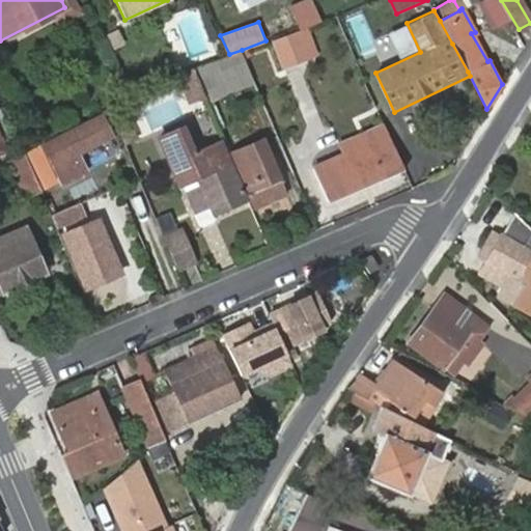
[(314,52),(304,26),(298,28),(307,55),(314,52)]
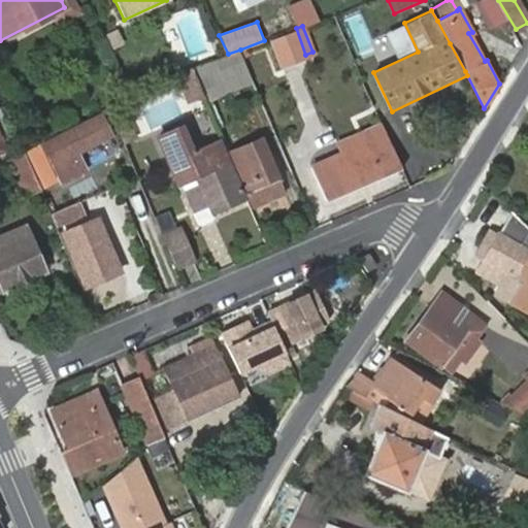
[(269,38),(279,65),(305,55),(296,28),(269,38)]
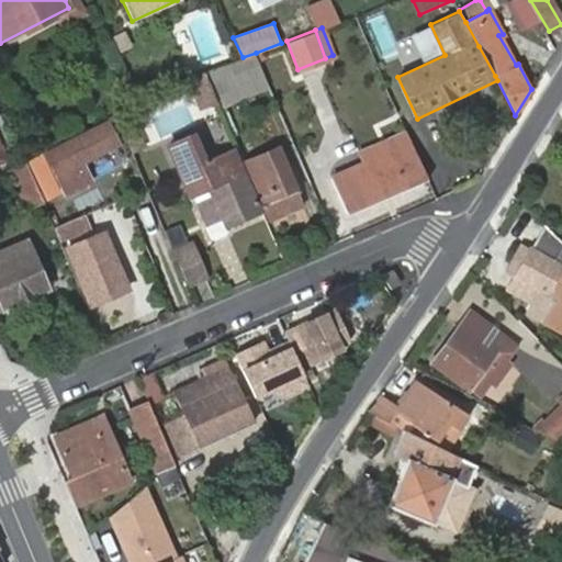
[(261,56),(213,69),(223,105),(271,92),(261,56)]
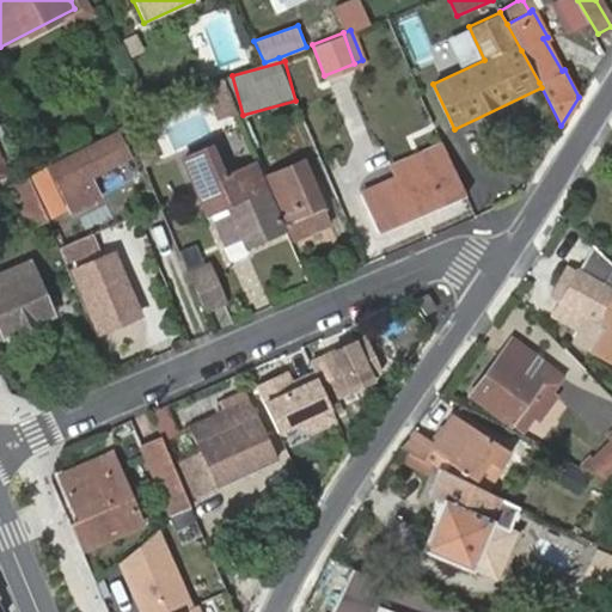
[(226,79),(202,91),(219,124),(243,114),(226,79)]
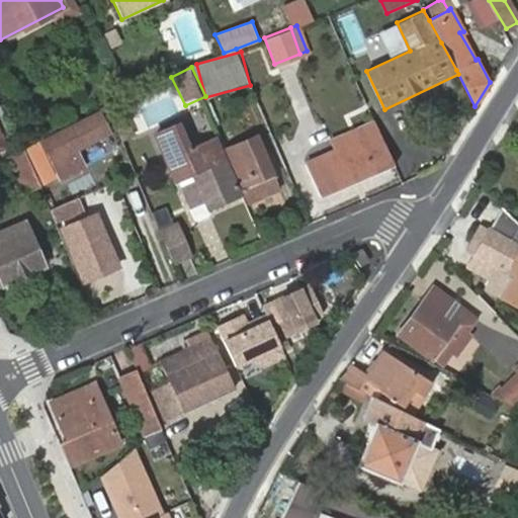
[(99,113),(42,143),(52,159),(107,132),(99,113)]
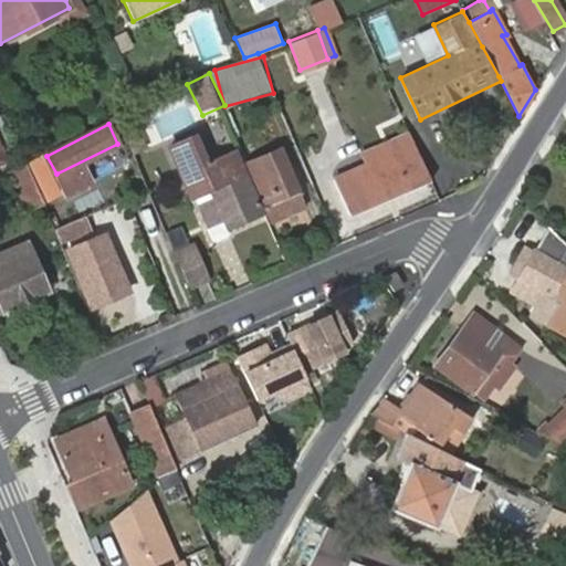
[(169,145),(185,181),(202,175),(223,226),(260,210),(234,150),(207,161),(196,134),(169,145)]
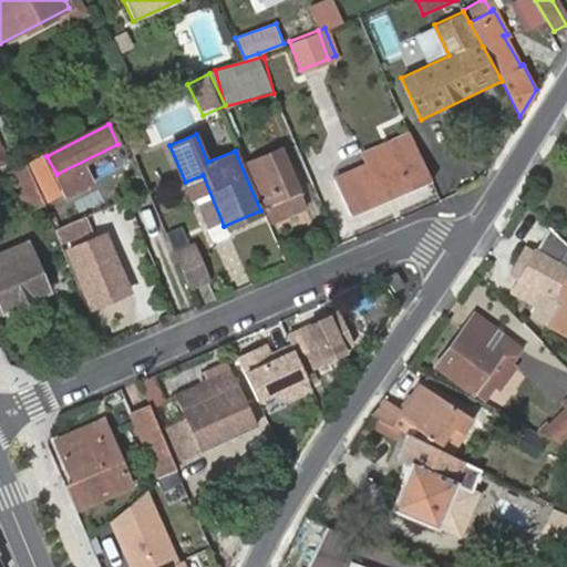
[(397,157),(337,183),(352,219),(391,203),(389,197),(410,188),(413,193),(433,184),(413,138),(392,148),(397,157)]
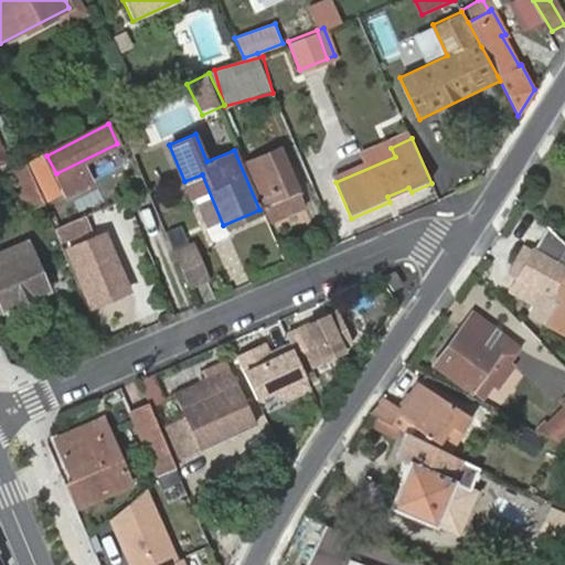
[(246,161),(270,217),(302,204),(279,148),(246,161)]
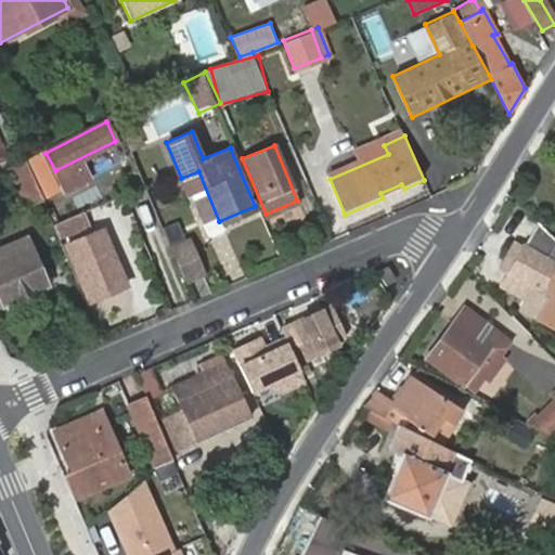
[(121,146),(90,164),(95,172),(127,155),(121,146)]
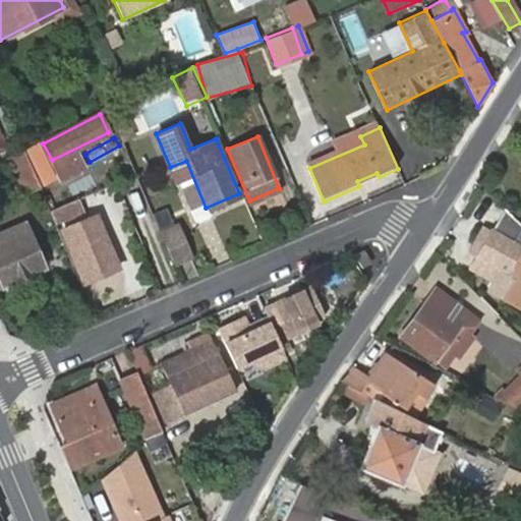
[(44,185),(54,181),(42,147),(32,150),(44,185)]
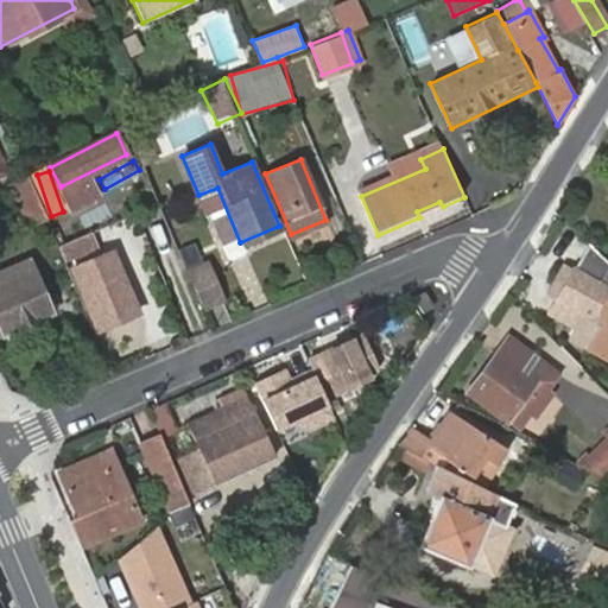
[(46,219),(29,177),(12,183),(30,227),(46,219)]
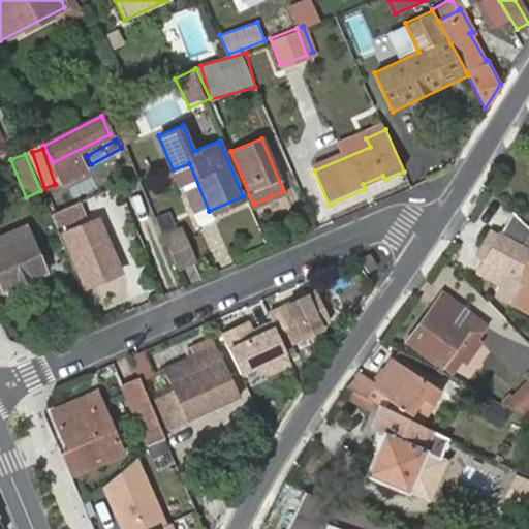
[(363,184),(365,189),(385,180),(382,176),(363,184)]
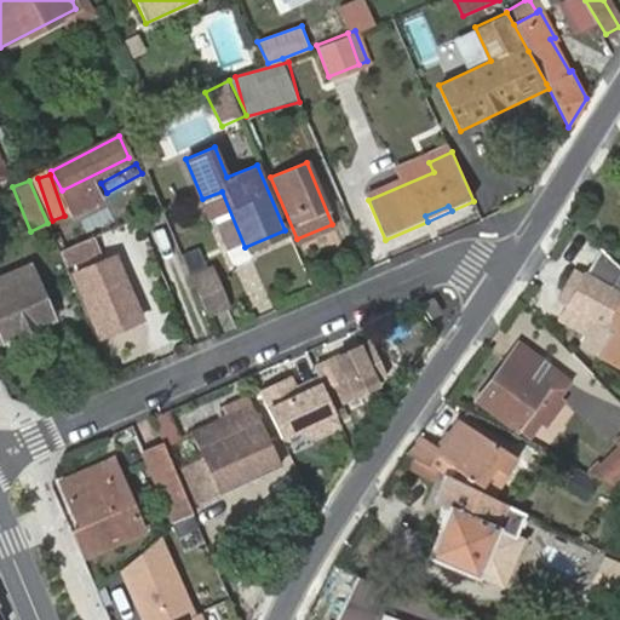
[(619,267),(603,251),(561,321),(586,337),(580,345),(598,357),(597,360),(619,373),(619,267)]
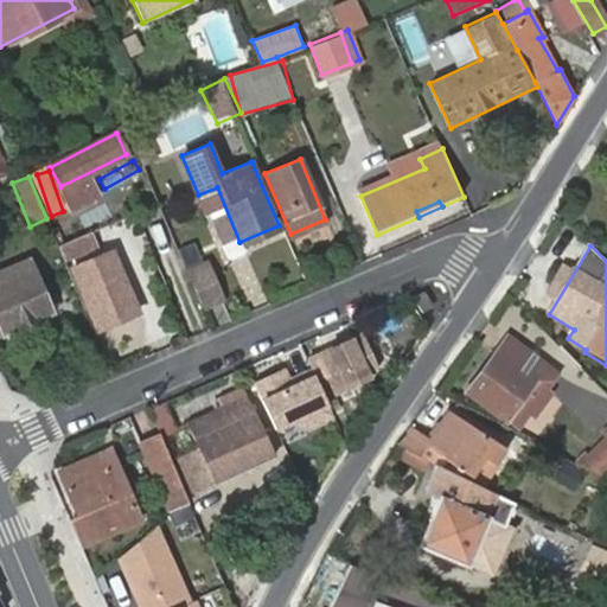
[(74,268),(100,326),(140,310),(114,249),(74,268)]
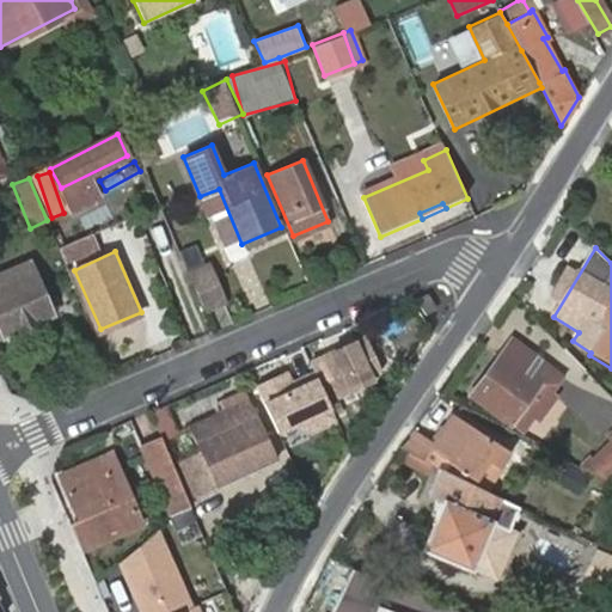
[(214,262),(190,271),(206,313),(231,304),(214,262)]
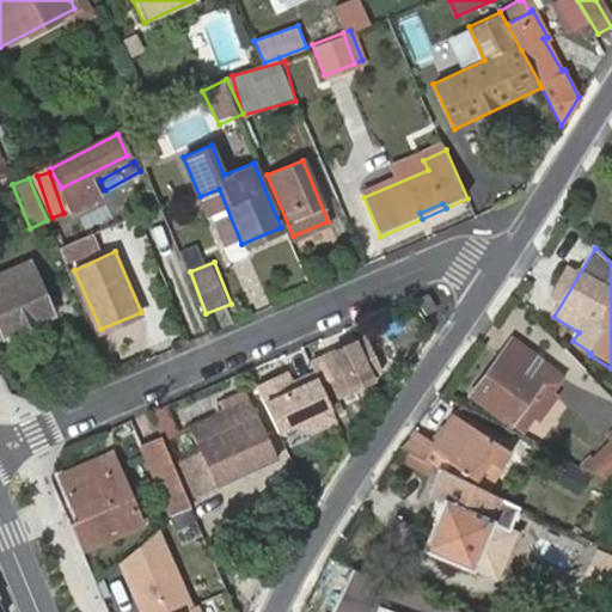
[(0,275),(0,336),(51,316),(29,263),(0,275)]
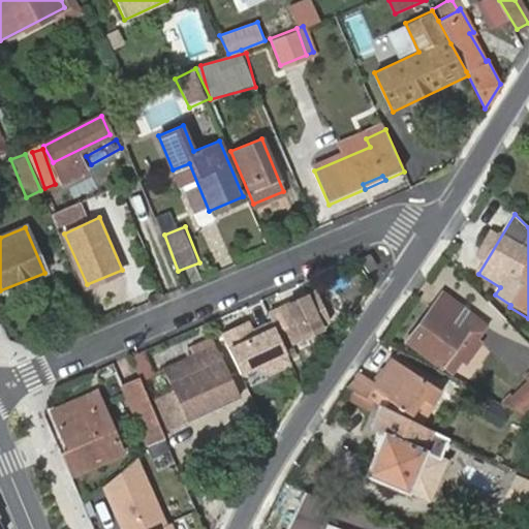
[(407,337),(446,366),(449,362),(454,364),(460,355),(455,351),(478,317),(441,289),(407,337)]
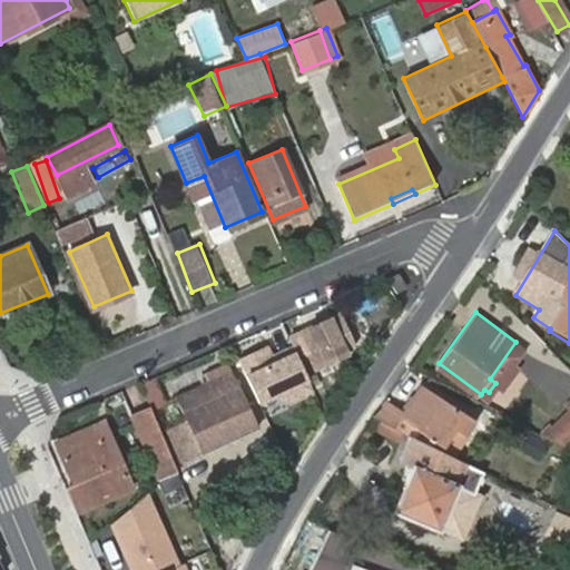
[(354,346),(340,315),(290,340),(293,346),(306,375),(347,355),(354,346)]
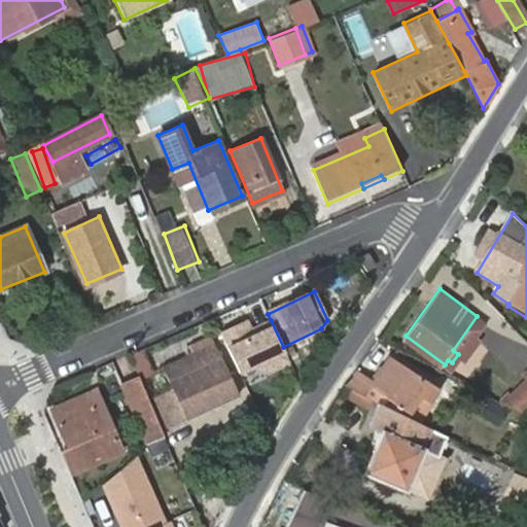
[(283,347),(271,320),(251,329),(246,320),(220,332),(239,372),(260,362),(265,371),(289,359),(283,347)]
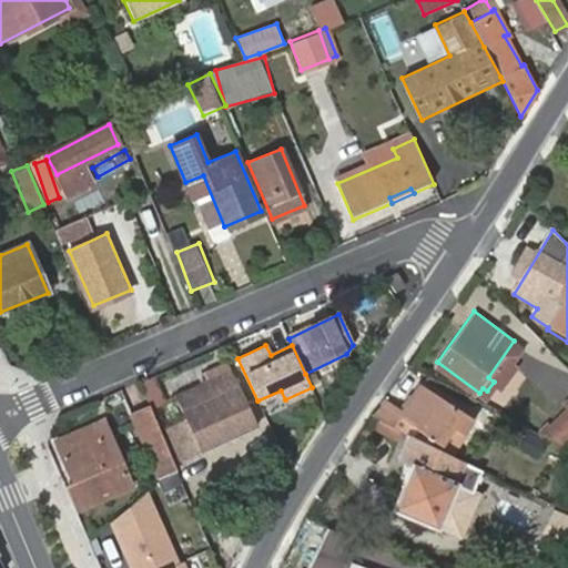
[(178,460),(256,427),(229,362),(206,372),(210,379),(178,394),(188,419),(165,429),(178,460)]
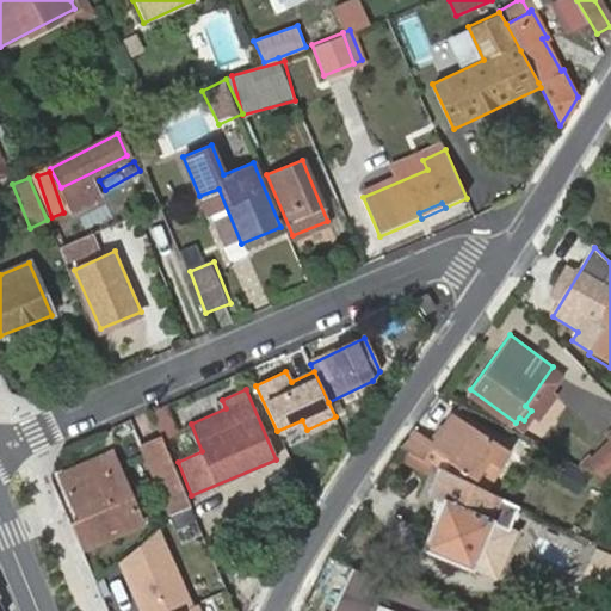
[(413,430),(399,449),(444,470),(448,462),(471,475),(485,455),(498,462),(507,448),(451,414),(448,421),(434,442),(430,439),(413,430)]
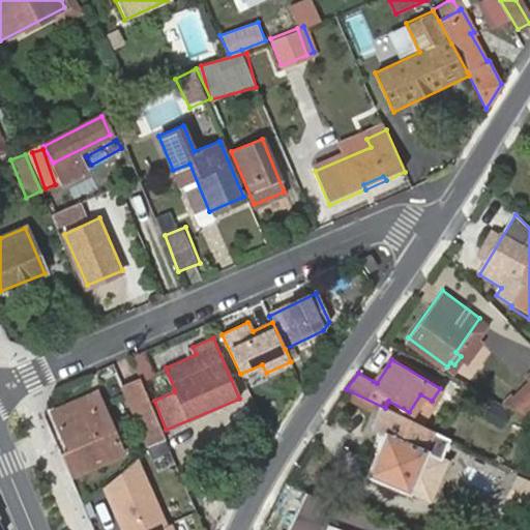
[(383,362),(373,381),(377,383),(388,365),(383,362)]
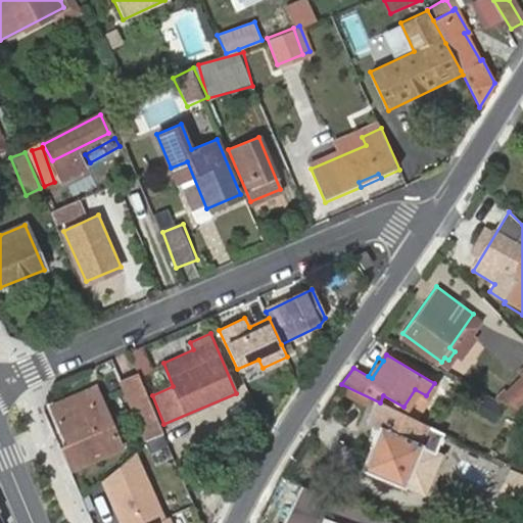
[(146,438),(163,431),(137,372),(120,379),(146,438)]
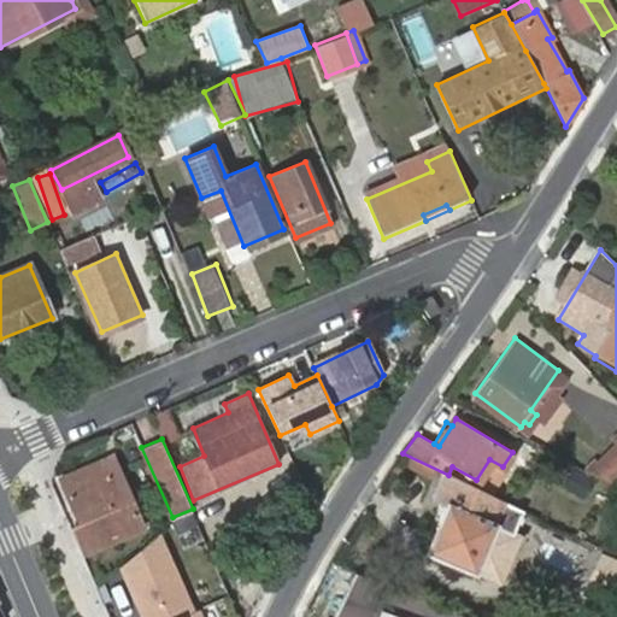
[(616,487),(616,448),(601,465),(595,463),(591,476),(616,487)]
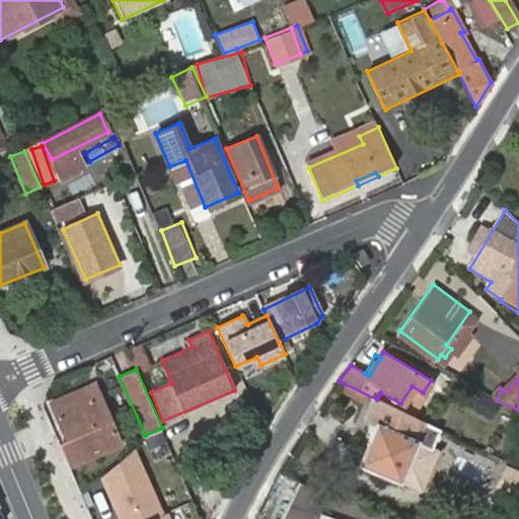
[(412,386),(400,403),(411,411),(423,392),(412,386)]
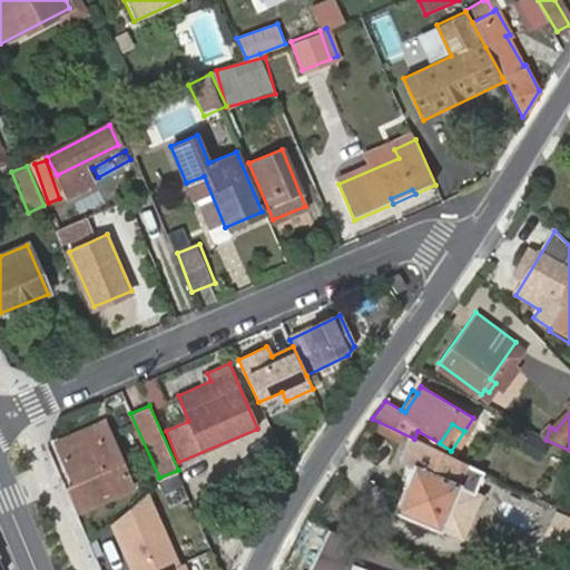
[(55,442),(72,485),(67,487),(77,509),(129,485),(117,457),(109,460),(92,426),(55,442)]
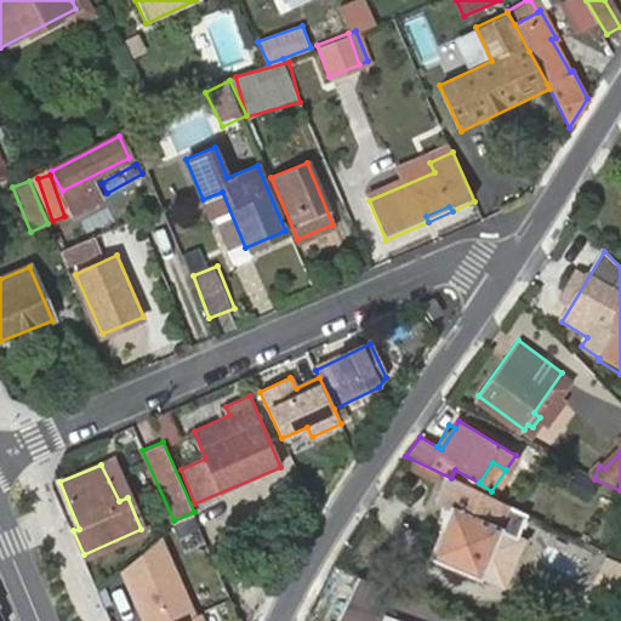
[(497,530),(444,506),(433,533),(438,535),(429,557),(477,576),(497,530)]
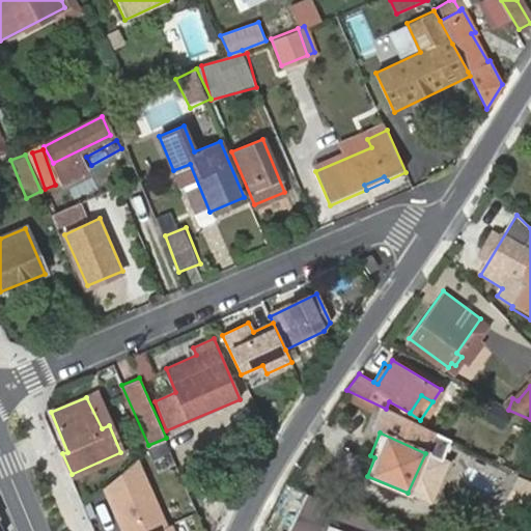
[(146,446),(154,463),(173,455),(166,438),(148,445),(146,446)]
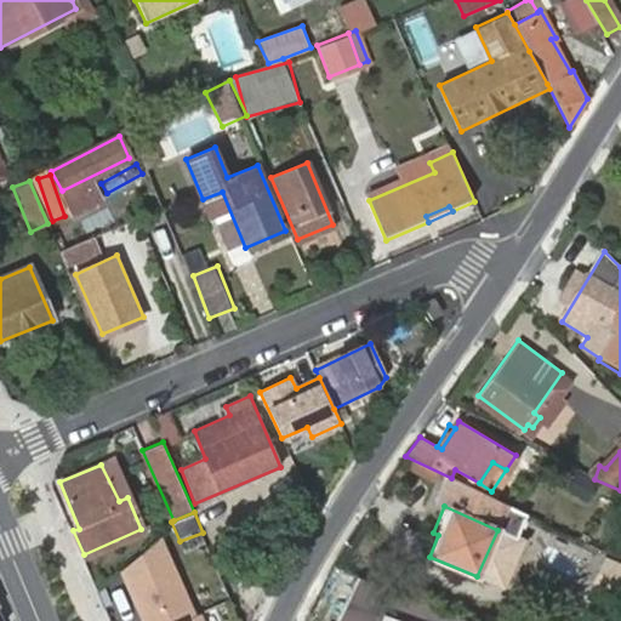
[(157,536),(119,570),(141,620),(183,620),(193,616),(157,536)]
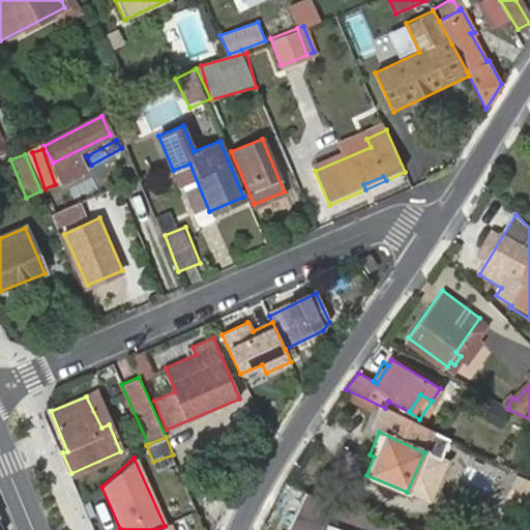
[(529,482),(518,476),(512,490),(529,498),(529,482)]
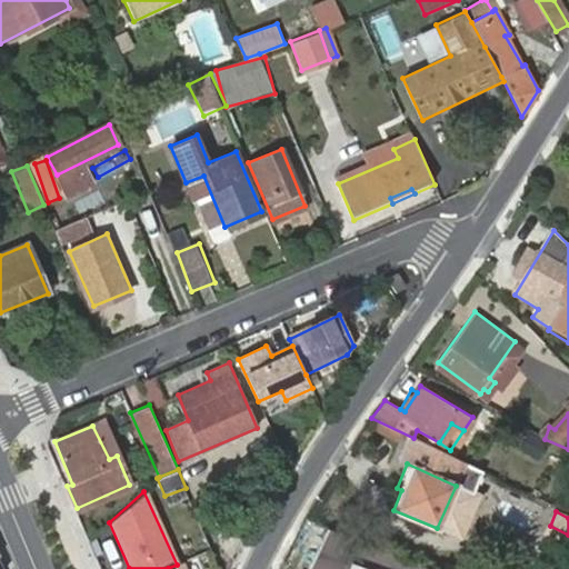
[(430,568),(326,529),(307,568),(430,568)]
